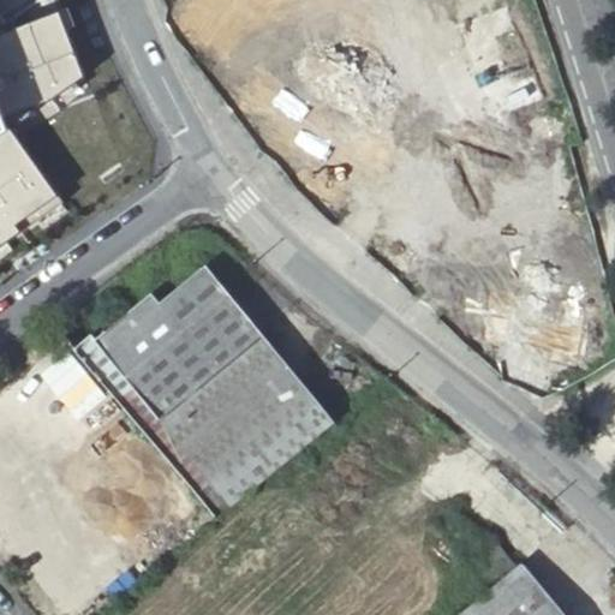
[(296,0),(345,34),(333,52),(357,69),(395,13),(375,0),(296,0)]
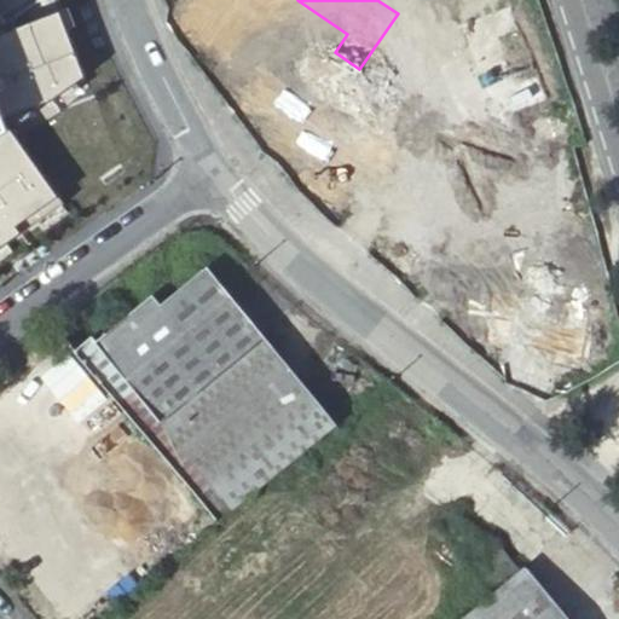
[(0,252),(39,225),(63,207),(65,206),(36,163),(28,168),(17,152),(24,146),(12,129),(10,127),(7,119),(52,103),(87,79),(62,12),(0,35),(0,252)]
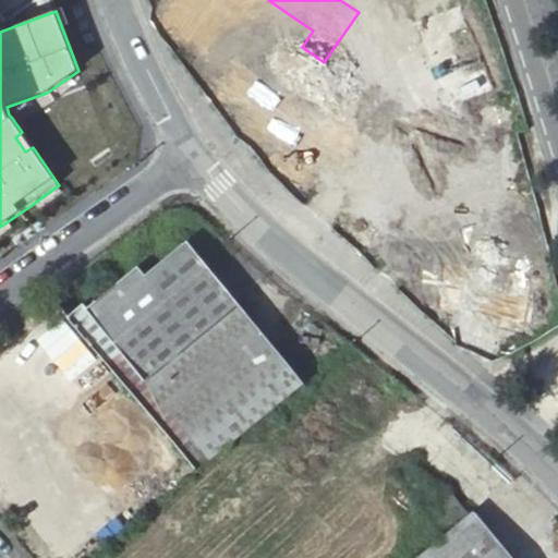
[(484,65),(464,73),(440,11),(410,23),(420,50),(396,59),(408,89),(431,81),(441,110),(494,91),(484,65)]
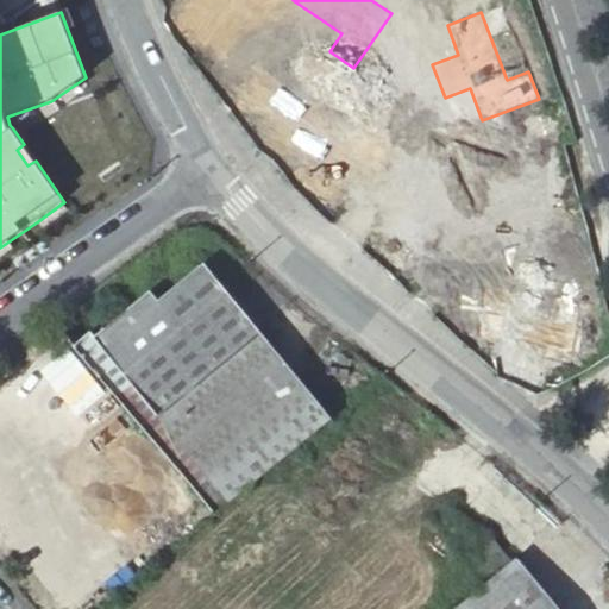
[(32,108),(7,117),(10,125),(12,127),(33,113),(32,108)]
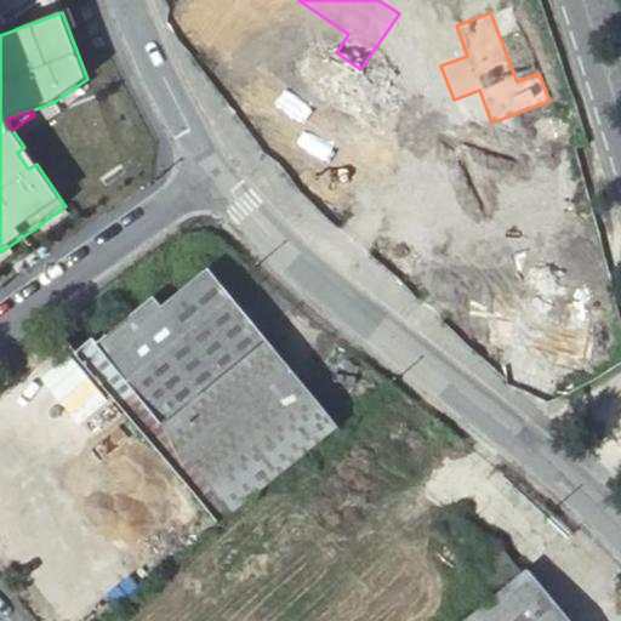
[(24,147),(17,153),(28,169),(36,164),(24,147)]
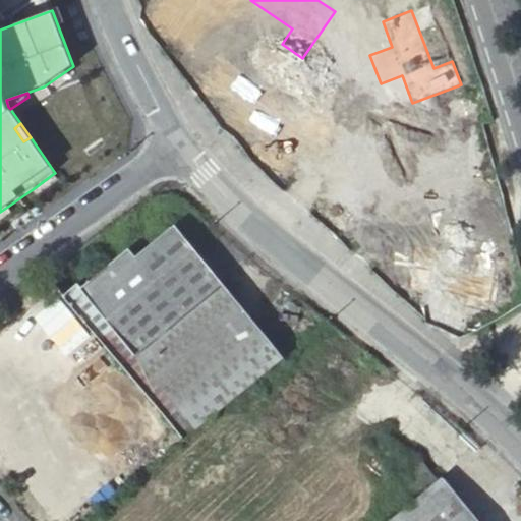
[(57,180),(53,174),(33,189),(37,194),(57,180)]
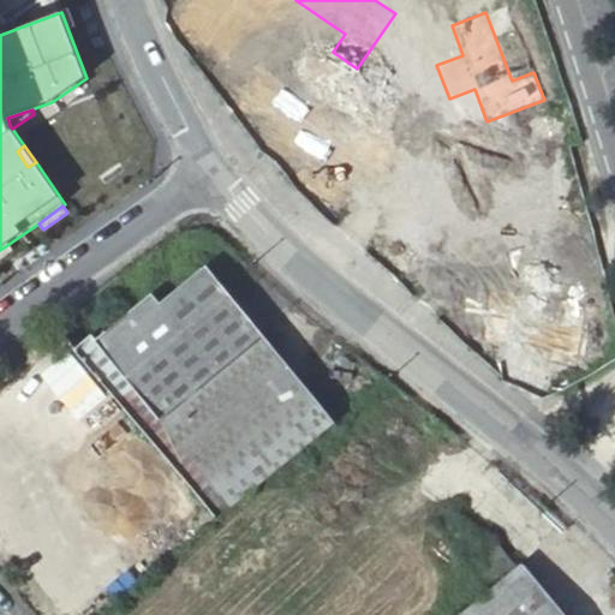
[(172,405),(257,335),(210,278),(165,315),(157,308),(118,339),(172,405)]
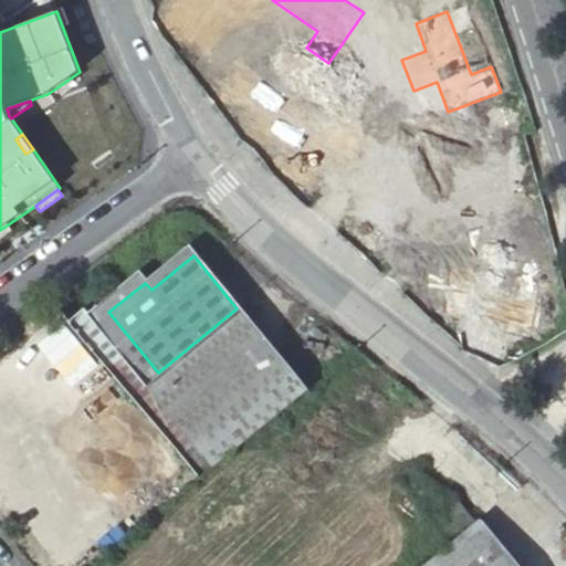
[(534,335),(537,273),(446,270),(444,304),(469,305),(468,332),(534,335)]
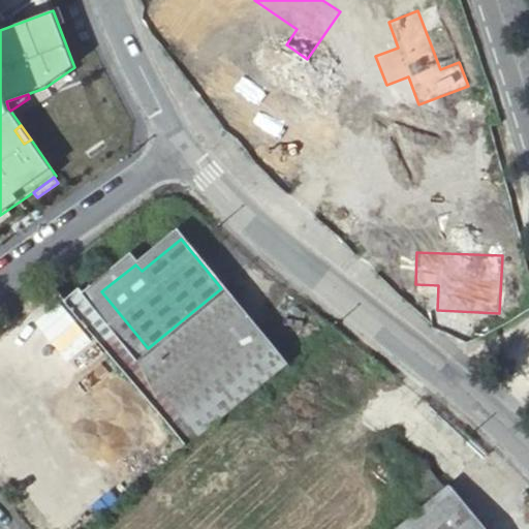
[(180,414),(268,342),(222,287),(221,288),(148,348),(101,291),(89,302),(86,298),(71,310),(91,334),(104,322),(180,414)]
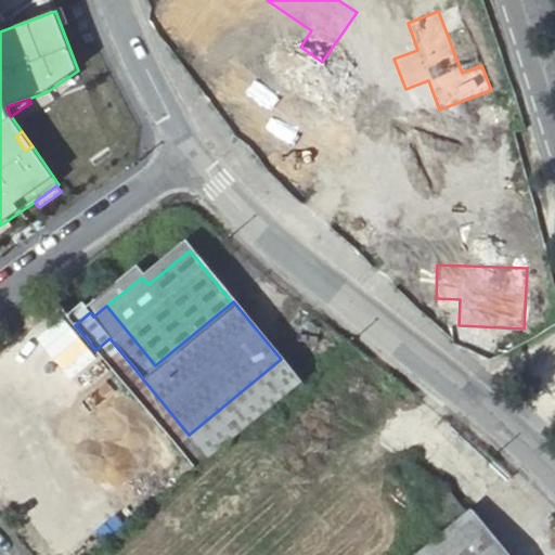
[(207,459),(300,383),(281,359),(189,435),(207,459)]
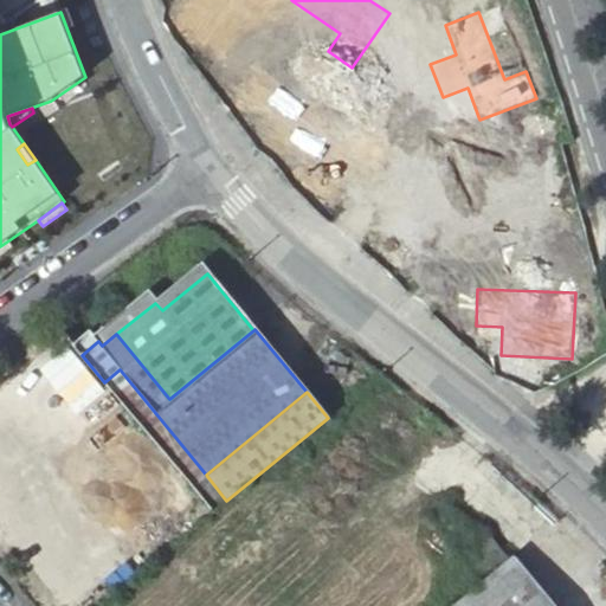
[(507,558),(490,536),(462,559),(479,580),(507,558)]
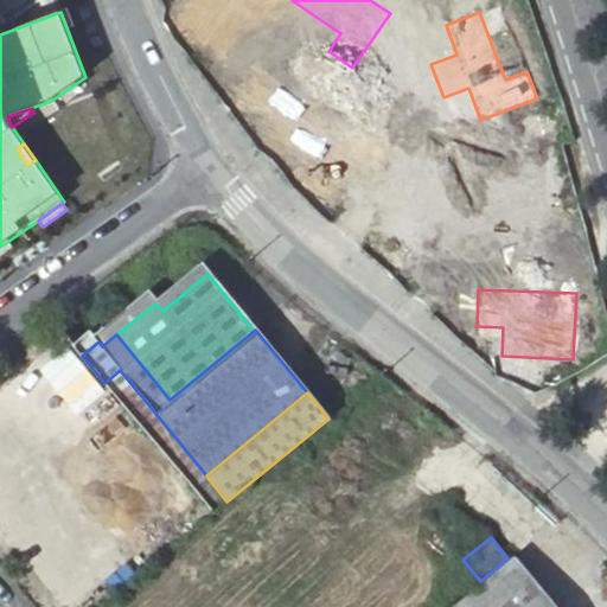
[(556,606),(515,555),(451,606),(556,606)]
